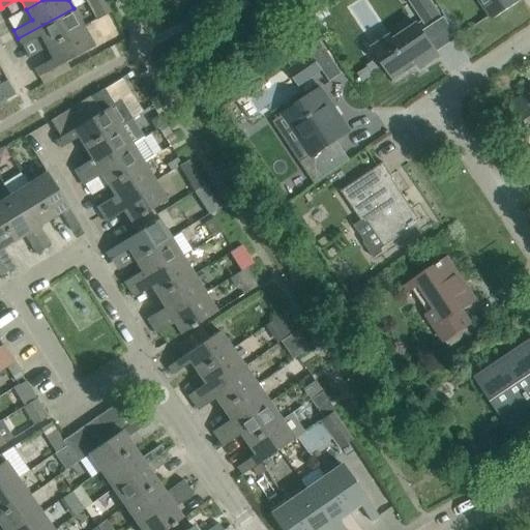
[(439,13),(430,0),(410,0),(425,23),(439,13)]
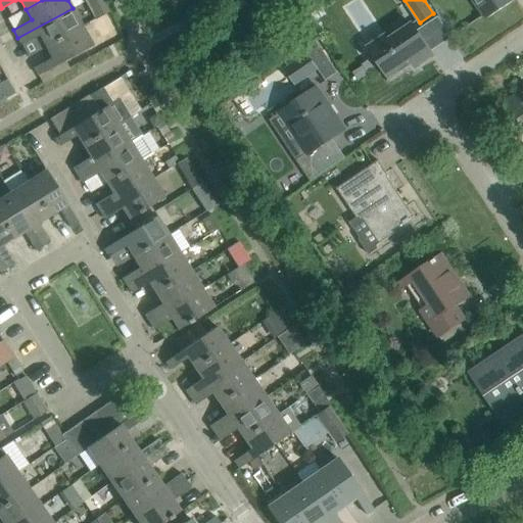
[(475,0),(476,1),(488,18),(514,1),(513,0),(475,0)]
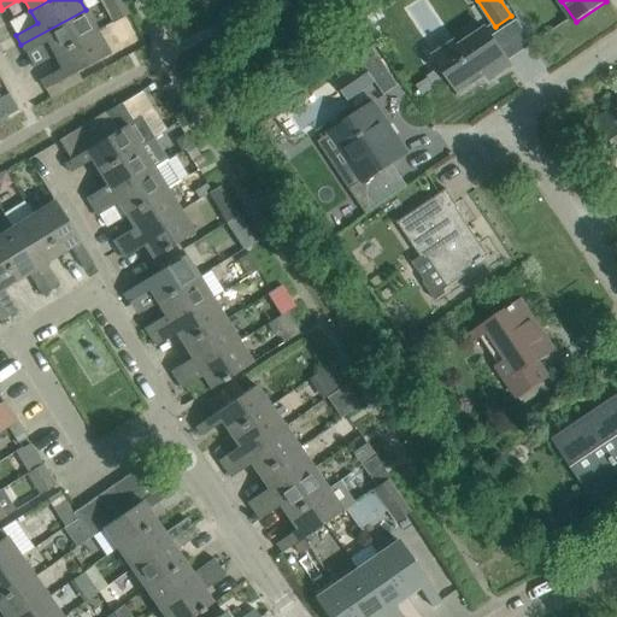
[(54,54),(98,31),(86,10),(21,45),(25,53),(47,42),(54,54)]
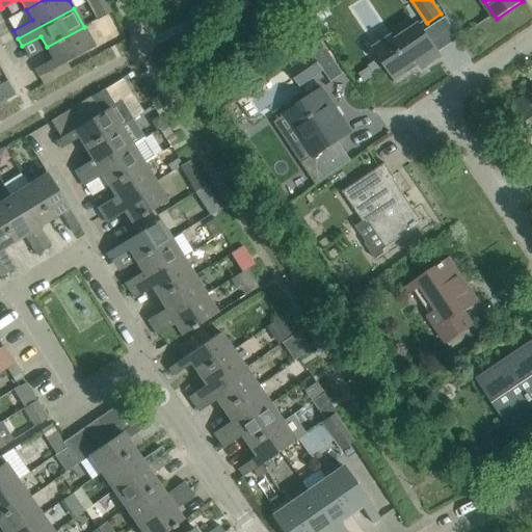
[(441,56),(429,38),(419,24),(396,41),(393,35),(374,48),(397,80),(424,61),(426,65),(441,56)]
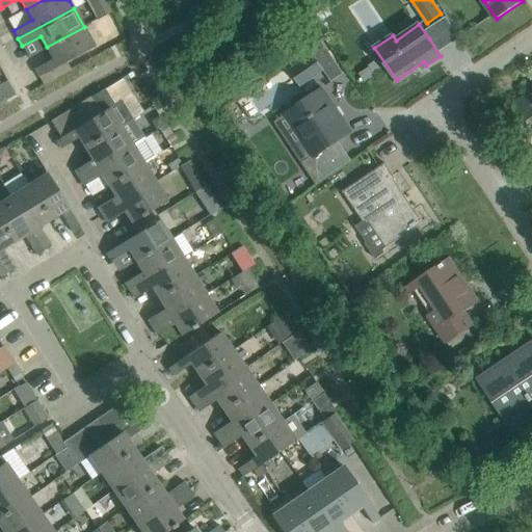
[(38,77),(95,47),(84,27),(47,47),(53,58),(34,69),(38,77)]
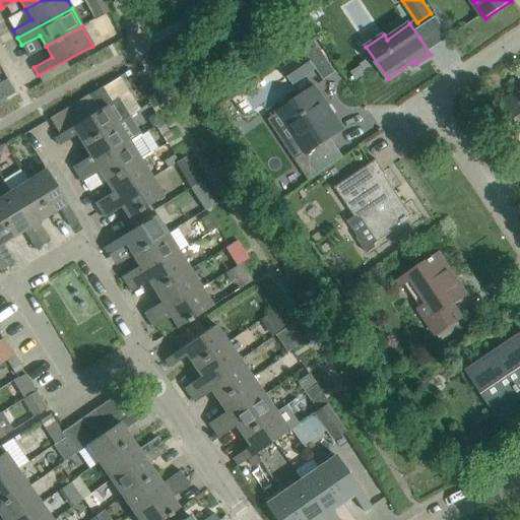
[(317,45),(283,69),(294,84),(316,69),(324,80),(336,72),(317,45)]
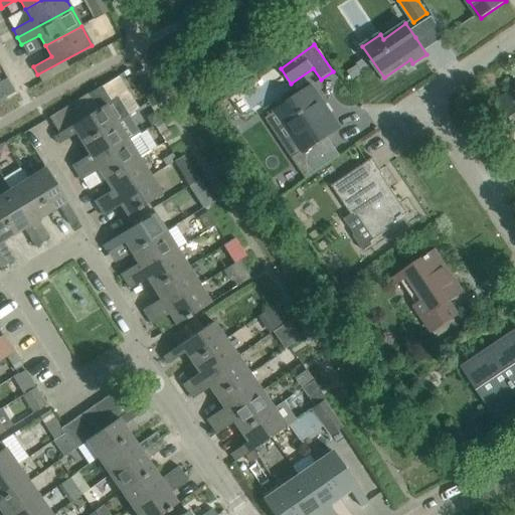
[(357,65),(347,71),(353,80),(362,73),(357,65)]
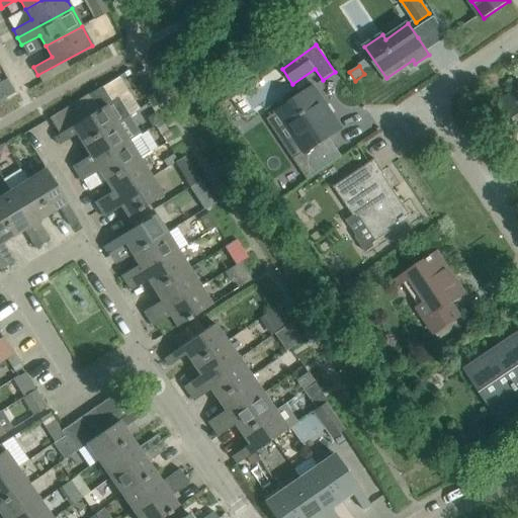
[(7,79),(0,82),(0,101),(15,93),(7,79)]
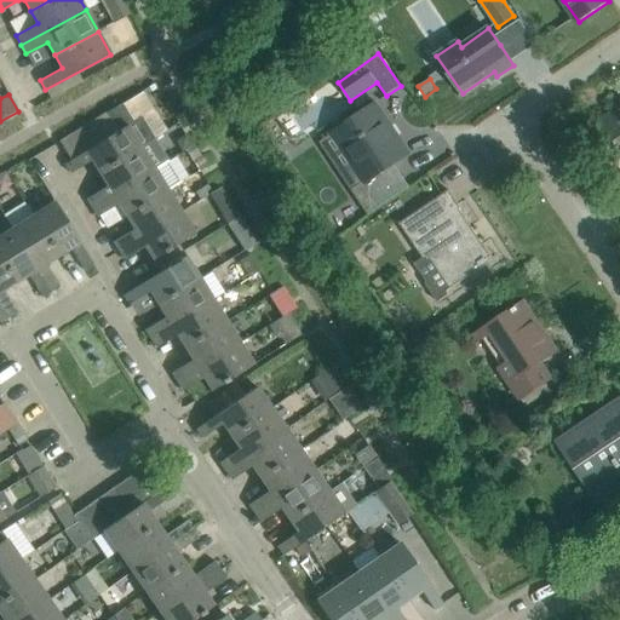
[(101,173),(142,148),(155,139),(142,118),(133,122),(122,104),(108,113),(119,131),(65,165),(70,173),(92,160),(101,173)]
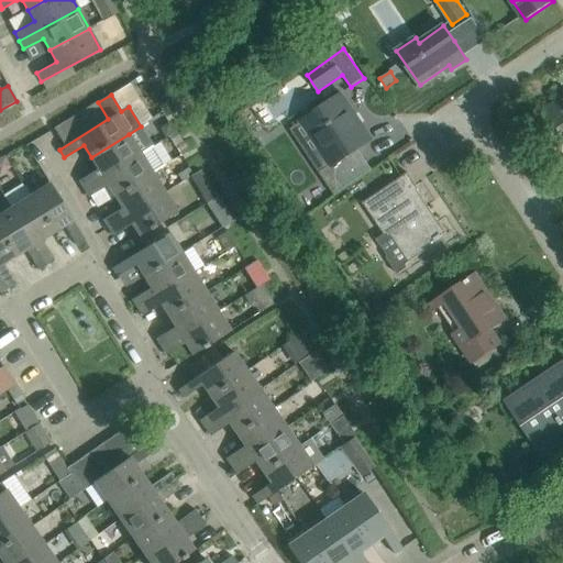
[(331,164),(319,172),(334,195),(372,170),(367,163),(357,148),(370,140),(370,139),(365,141),(348,114),(351,112),(340,96),(322,108),(302,121),(302,122),(308,119),(326,145),(320,148),(331,164)]
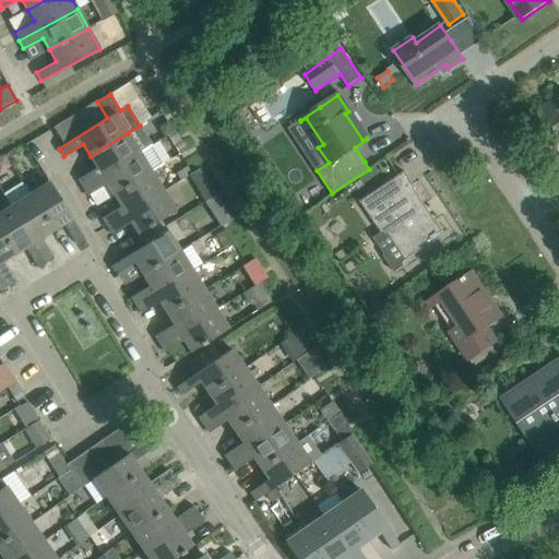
[(558,96),(542,108),(558,135),(558,96)]
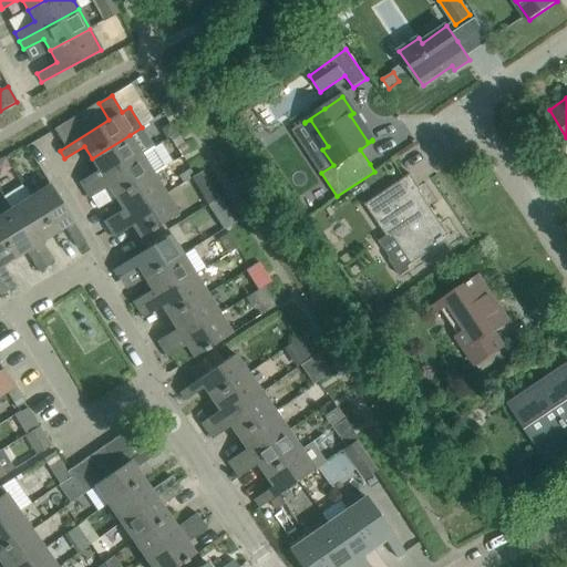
[(167,138),(171,136),(177,132),(171,121),(160,127),(167,138)]
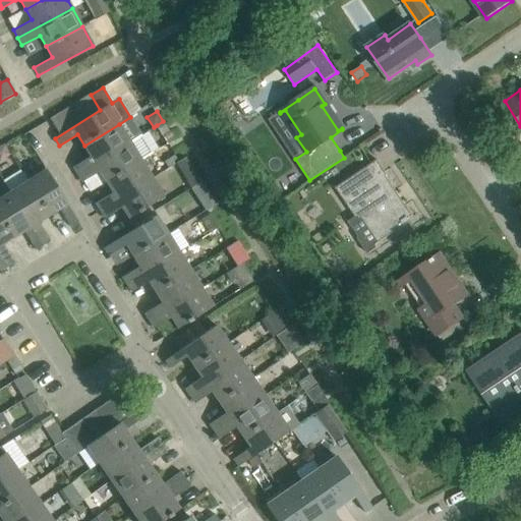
[(163,121),(157,125),(167,142),(174,138),(163,121)]
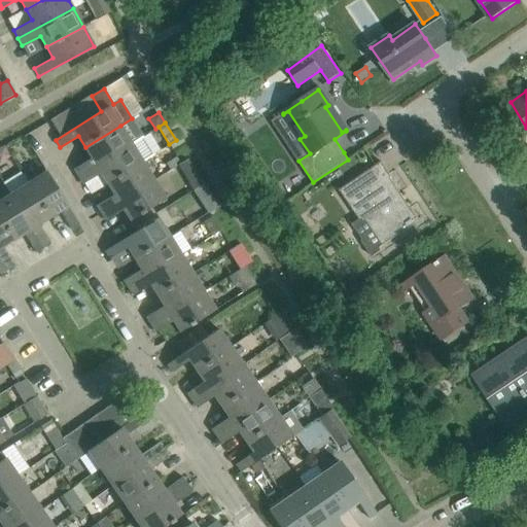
[(78,177),(132,144),(120,126),(85,147),(92,157),(74,169),(78,177)]
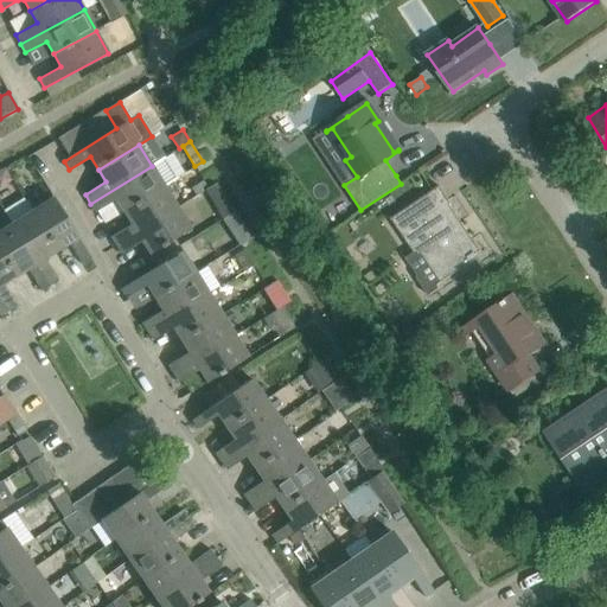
[(125,211),(165,186),(177,179),(164,159),(152,166),(90,204),(96,212),(116,199),(125,211)]
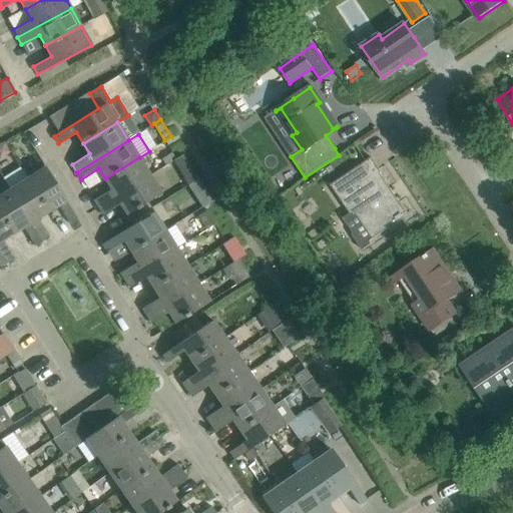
[(171,152),(161,159),(165,165),(172,160),(175,158),(171,152)]
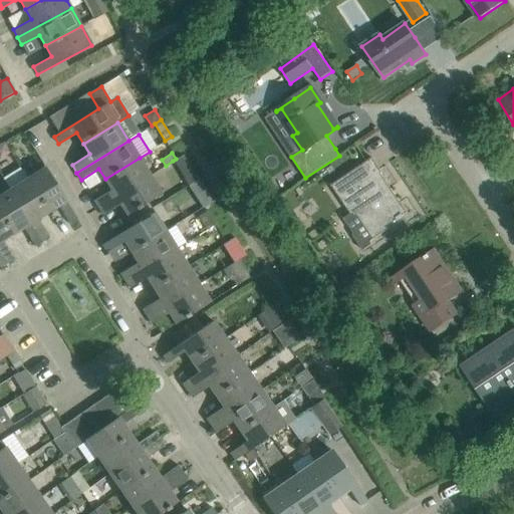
[(189,185),(200,178),(184,154),(176,159),(173,161),(189,185)]
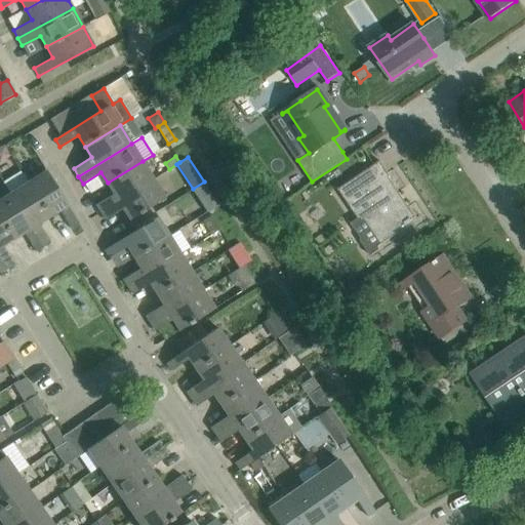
[(154,179),(143,161),(108,183),(114,194),(96,205),(101,212),(154,179)]
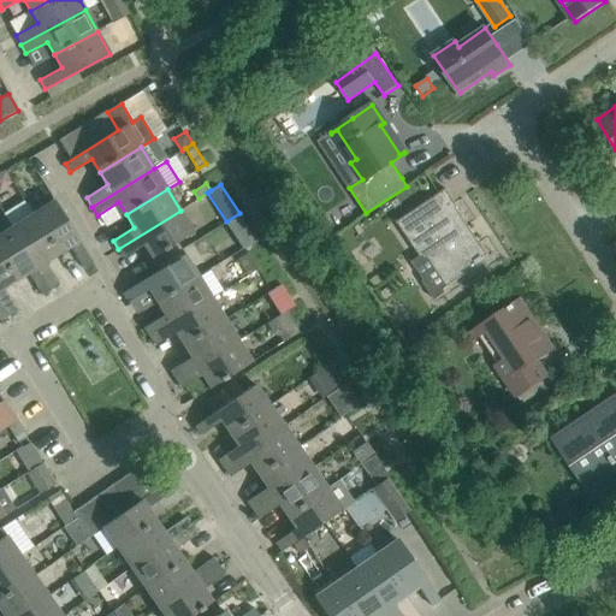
[(445,294),(443,290),(465,276),(462,272),(475,262),(477,265),(483,260),(483,259),(487,255),(456,208),(457,207),(446,189),(397,221),(420,256),(424,255),(433,270),(424,277),(422,283),(434,301),(445,294)]
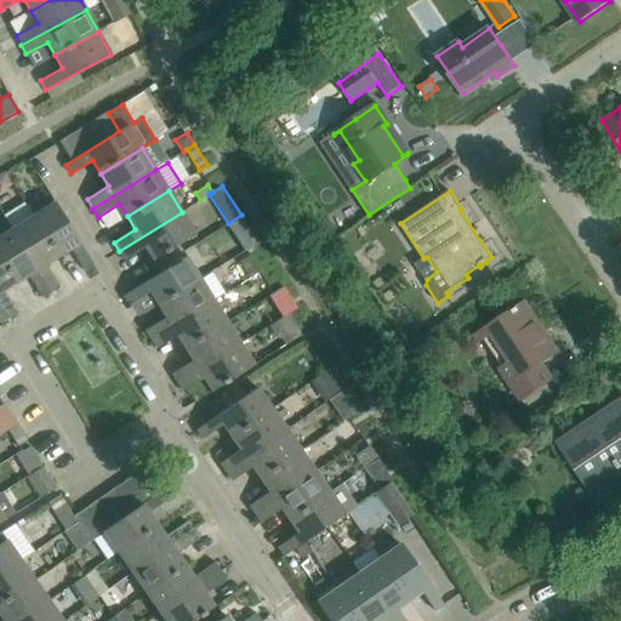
[(85,272),(93,266),(55,203),(35,214),(34,215),(58,256),(70,249),(85,272)]
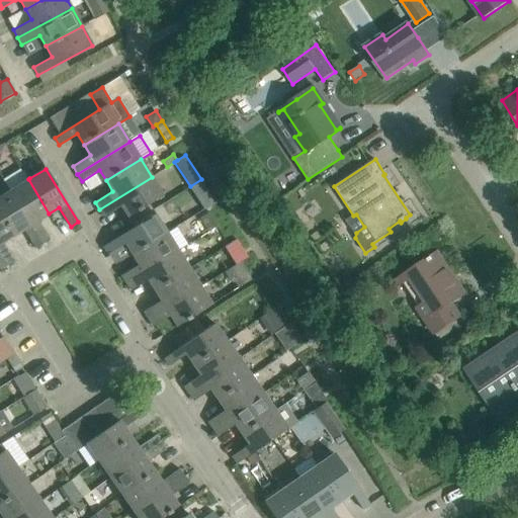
[(28,179),(29,178),(24,170),(21,172),(27,180),(10,190),(42,244),(50,239),(38,220),(49,213),(28,179)]
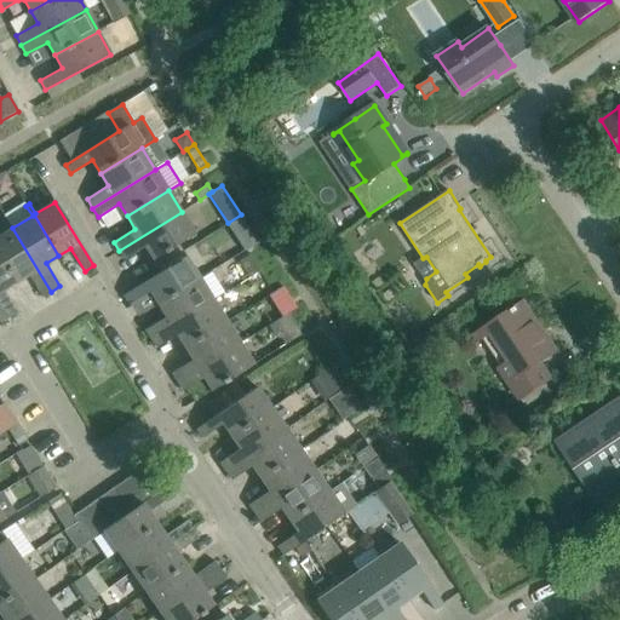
[(182,212),(119,251),(125,259),(145,247),(153,258),(153,259),(153,260),(165,253),(171,251),(170,250),(195,234),(182,212)]
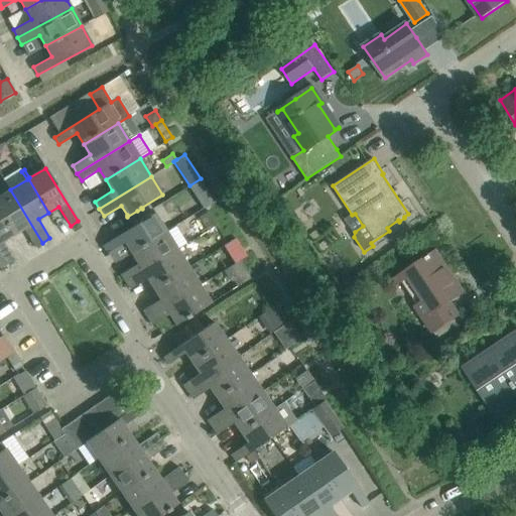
[(189,185),(188,186),(203,209),(215,201),(201,178),(189,185)]
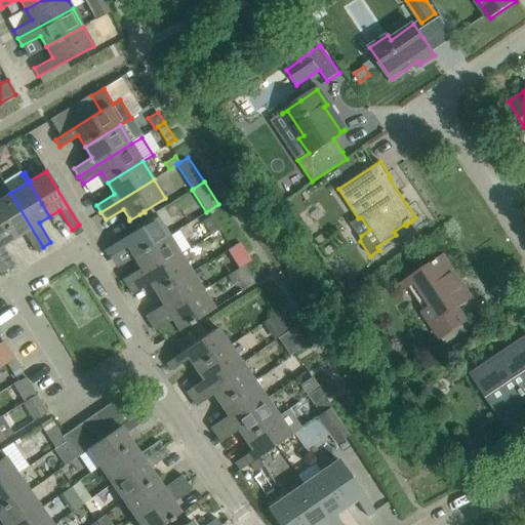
[(36,251),(43,247),(10,193),(0,199),(0,216),(13,239),(24,232),(36,251)]
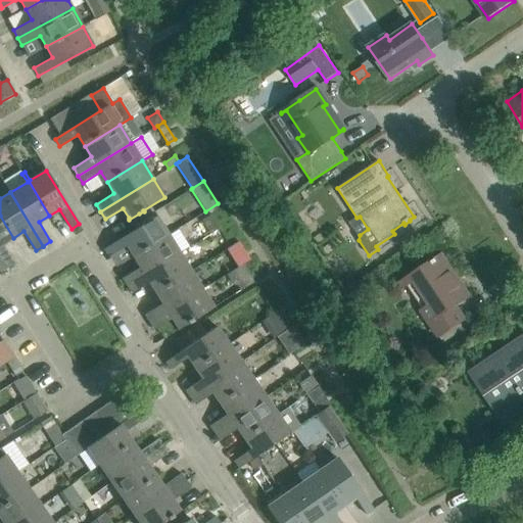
[(201,221),(210,234),(219,228),(209,215),(201,221)]
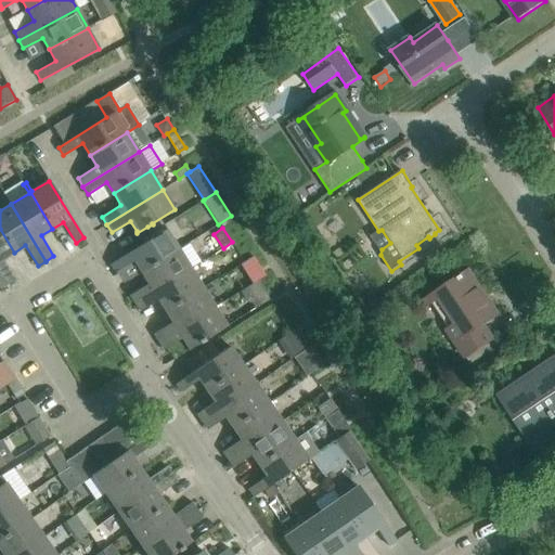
[(3,259),(14,253),(0,229),(0,271),(8,284),(16,280),(3,259)]
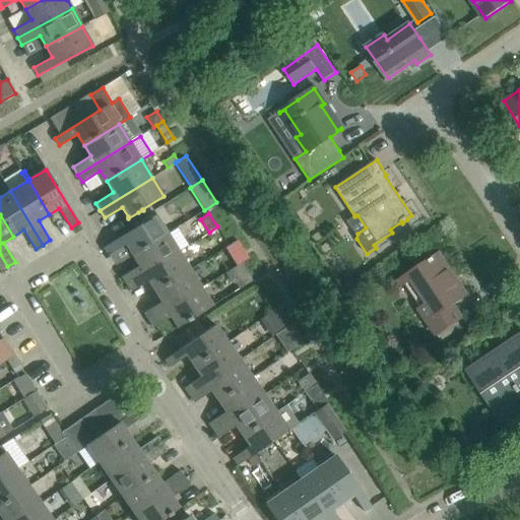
[(133,255),(168,234),(156,214),(104,248),(109,255),(126,244),(133,255)]
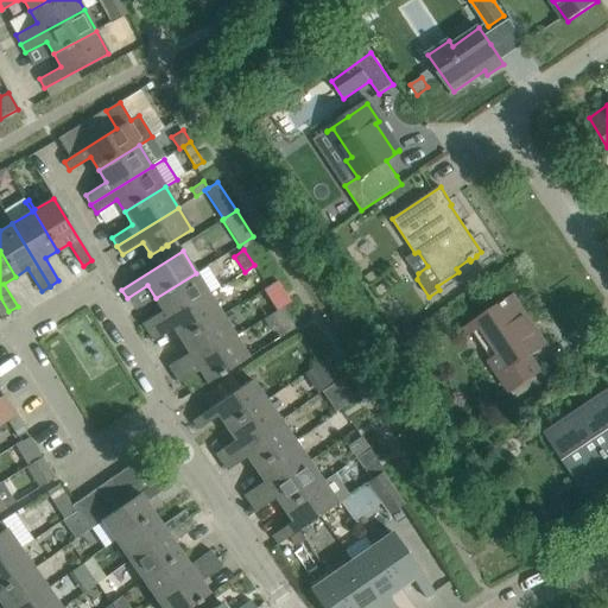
[(149,333),(209,293),(196,273),(156,298),(163,310),(143,323),(149,333)]
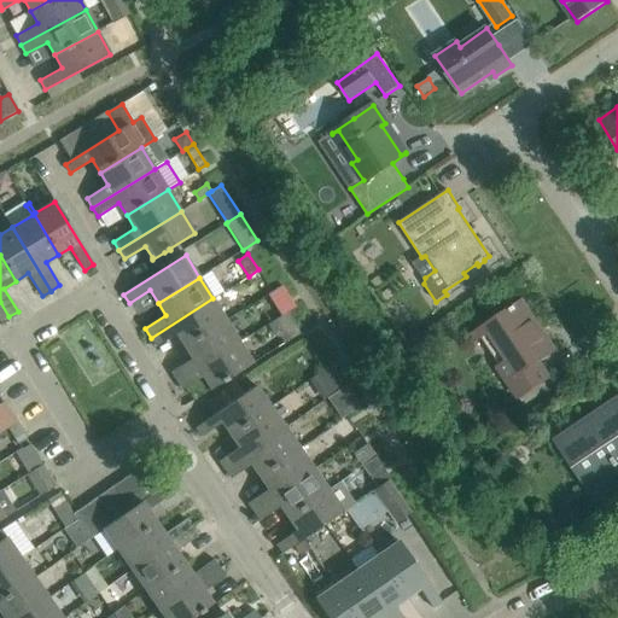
[(286,313),(296,307),(283,286),(268,295),(281,316),(286,313)]
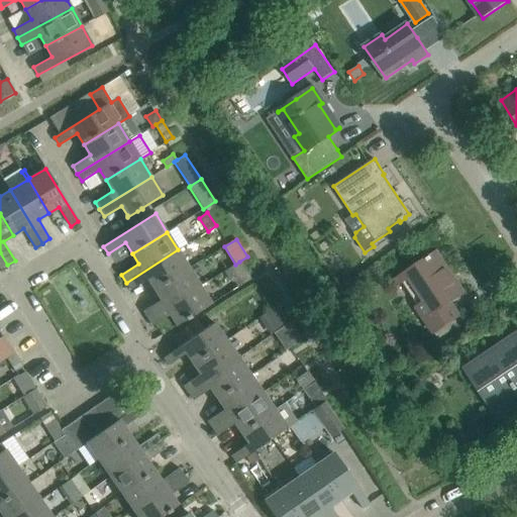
[(154,289),(189,268),(178,249),(126,283),(130,290),(148,279),(154,289)]
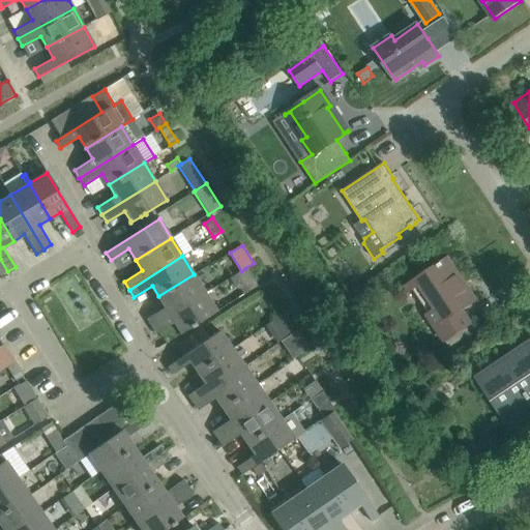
[(448,258),(416,280),(436,310),(428,316),(445,341),(465,327),(471,324),(462,310),(476,300),(448,258)]
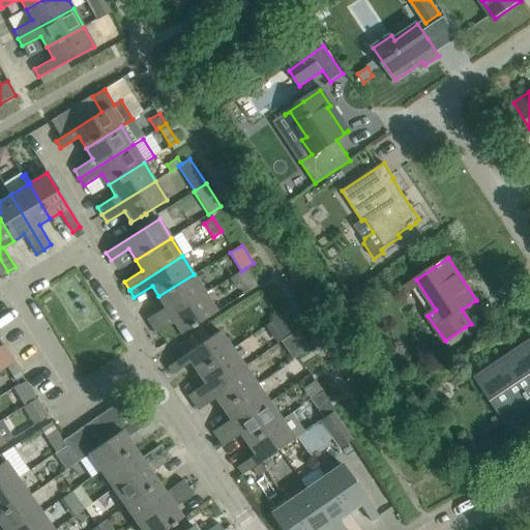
[(240,289),(243,295),(257,287),(245,268),(241,271),(230,278),(235,288),(240,289)]
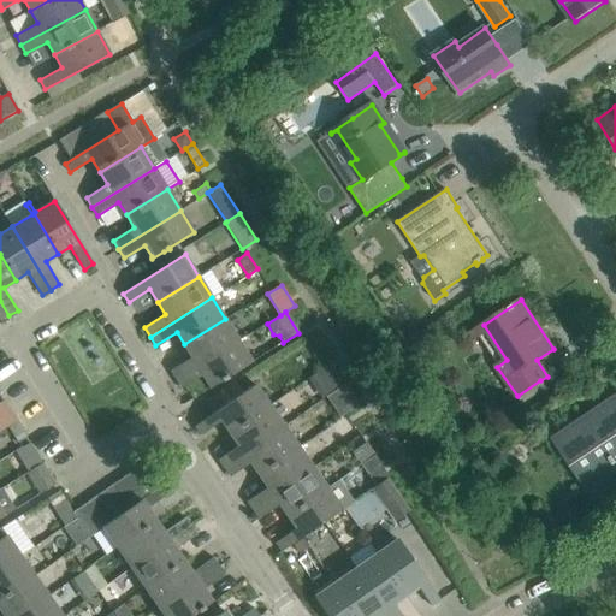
[(176,378),(238,341),(225,319),(184,344),(191,357),(171,371),(176,378)]
